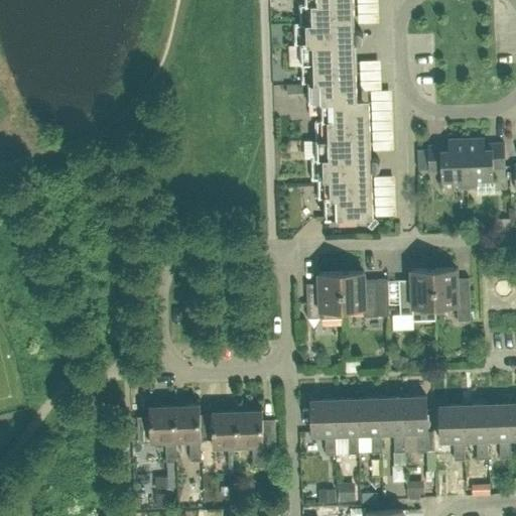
[(358,29),(357,29),(356,29),(349,29),(347,0),(304,0),(305,3),(299,3),(299,23),(293,23),(294,44),(300,44),(302,83),(308,83),(308,85),(308,93),(308,102),(320,102),(320,101),(351,100),(351,99),(350,59),(349,42),(356,42),(358,42),(359,41),(360,41),(361,41),(362,40),(362,39),(363,39),(363,38),(364,37),(364,36),(364,35),(364,34),(363,32),(362,31),(361,30),(360,30),(359,29),(358,29)]
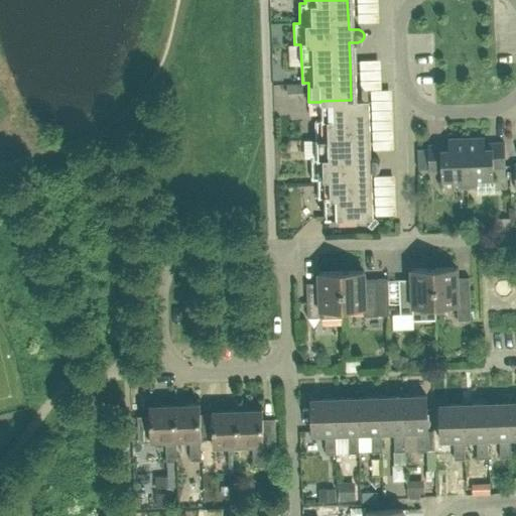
[(371,13),(370,0),(351,0),(352,14),(371,13)]
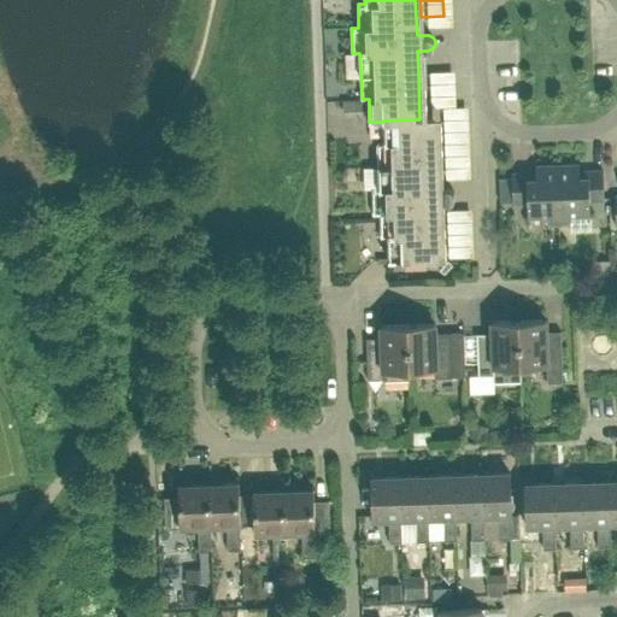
[(330,19),(330,36),(347,37),(347,21),(330,19)]
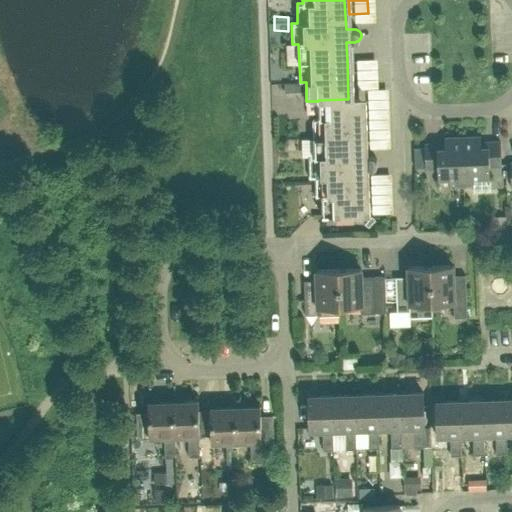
[(306,84),(284,85),(284,93),(306,92),(306,84)]
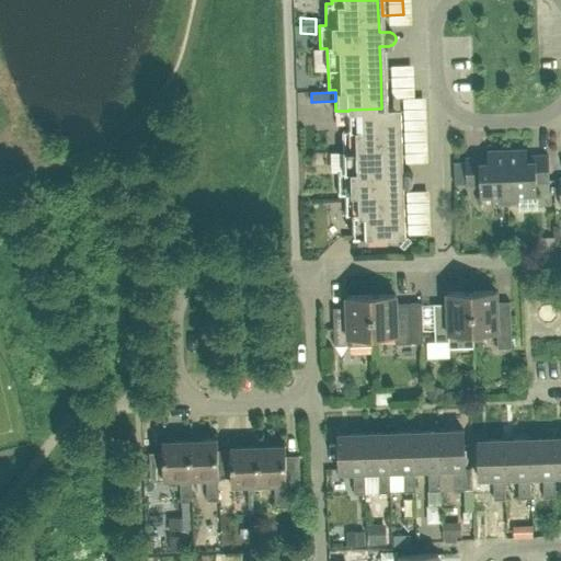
[(408,170),(407,170),(404,170),(397,170),(395,106),(388,106),(381,107),(381,109),(348,110),(348,111),(350,129),(343,129),(344,171),(338,172),(339,195),(345,195),(346,216),(353,216),(353,237),(392,236),(399,236),(398,184),(405,184),(407,184),(408,184),(409,183),(410,183),(411,182),(412,181),(413,180),(413,179),(413,178),(413,176),(413,175),(413,174),(412,173),(411,172),(411,171),(410,171),(409,170),(408,170)]
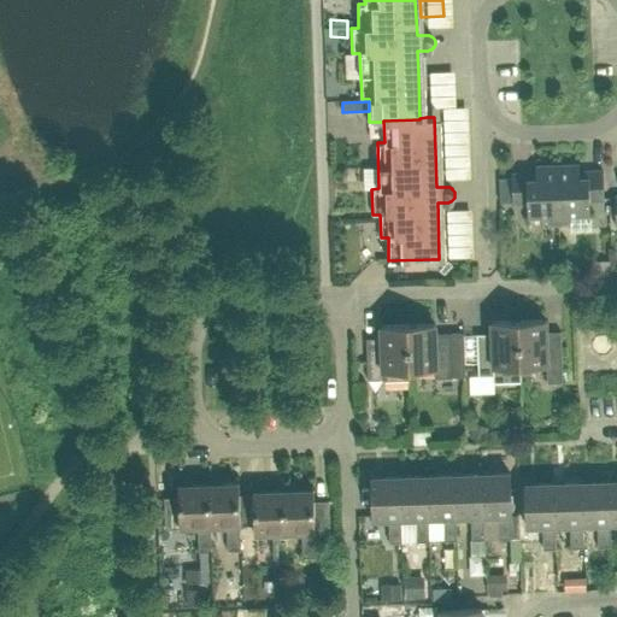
[(579,171),(579,164),(557,165),(559,224),(576,223),(576,230),(591,229),(589,201),(604,200),(603,170),(579,171)]
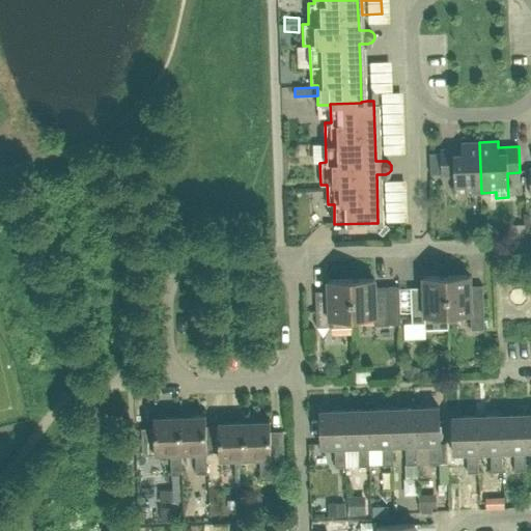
[(454,175),(454,187),(470,186),(471,193),(481,193),(479,142),(460,142),(460,148),(441,149),(441,175),(454,175)]
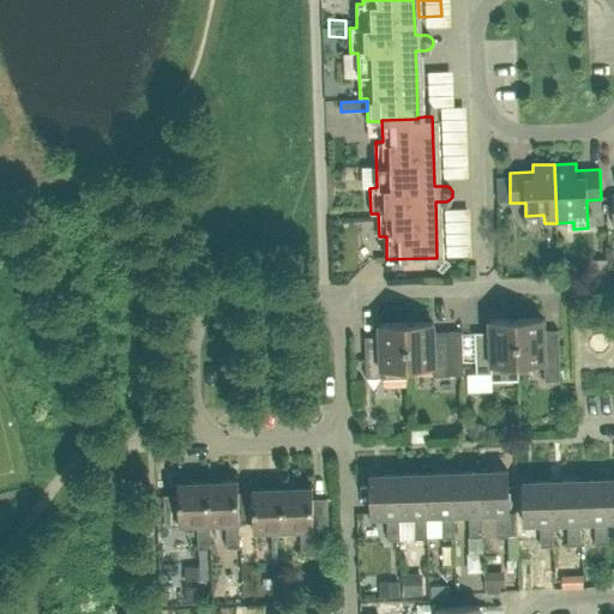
[(518,365),(545,363),(545,380),(560,380),(558,330),(543,330),(542,318),(516,319),(518,365)]
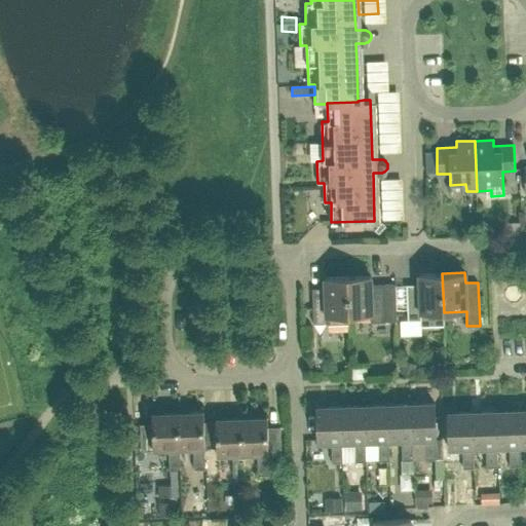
[(444,325),(444,312),(442,273),(419,273),(419,285),(407,285),(408,321),(420,320),(420,326),(444,325)]
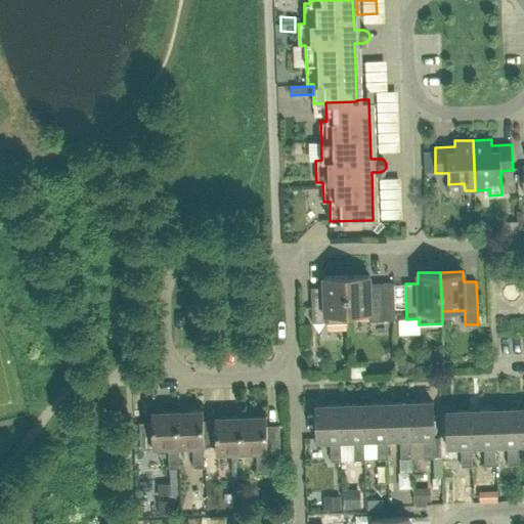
[(393,282),(369,284),(369,274),(346,275),(348,314),(369,313),(369,320),(395,320),(393,282)]
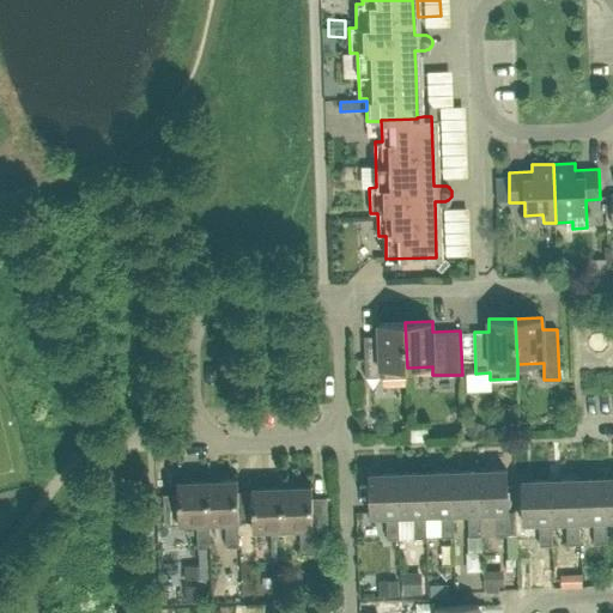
[(364,335),(365,377),(381,376),(381,378),(407,377),(407,368),(405,322),(378,323),(378,335),(364,335)]
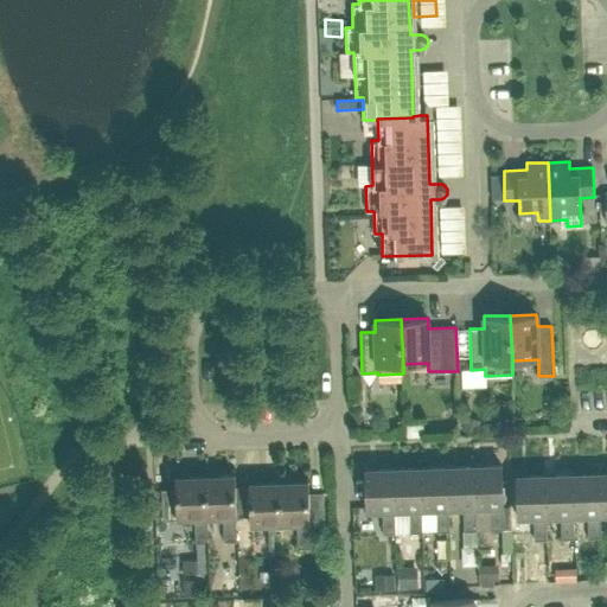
[(503,506),(502,465),(473,466),(475,508),(490,506),(491,530),(503,530),(503,506)]
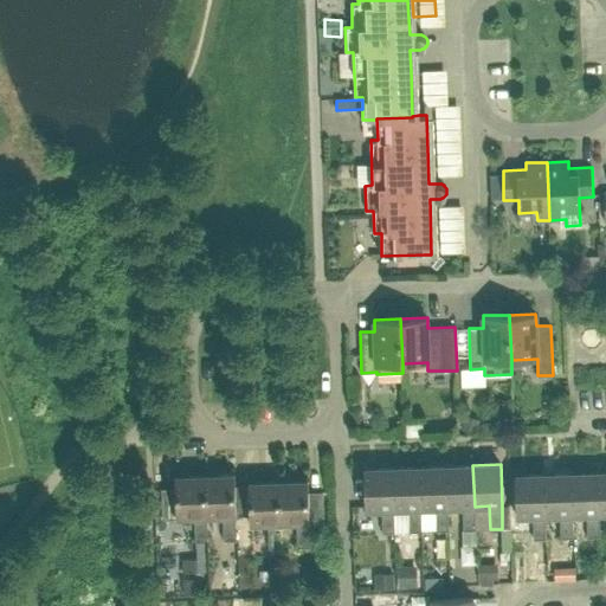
[(236,516),(234,487),(234,474),(217,475),(217,468),(211,468),(211,465),(204,466),(205,475),(206,517),(223,517),(224,541),(236,540),(234,516),(236,516)]
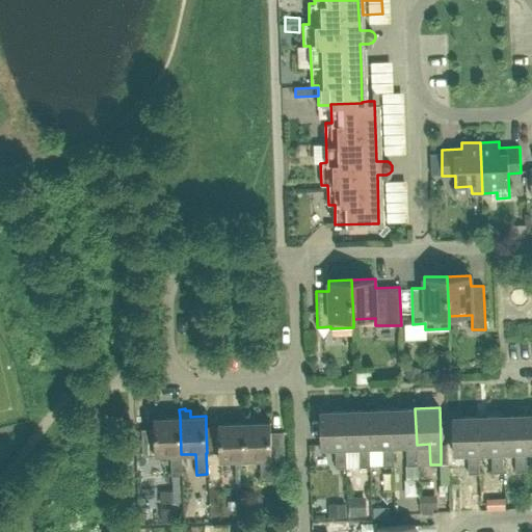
[(406,466),(418,464),(417,445),(415,408),(392,409),(393,446),(406,445),(406,466)]
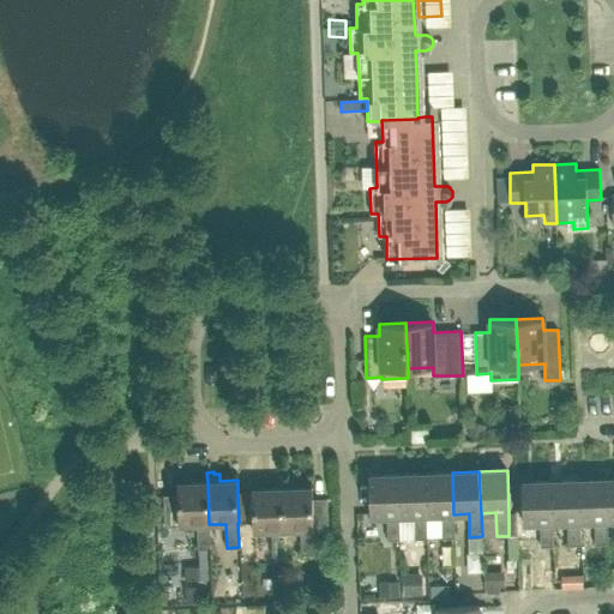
[(198,549),(210,548),(209,524),(208,481),(191,481),(191,475),(185,475),(185,473),(178,473),(179,482),(178,482),(178,494),(163,495),(164,525),(179,524),(179,525),(197,524),(198,549)]
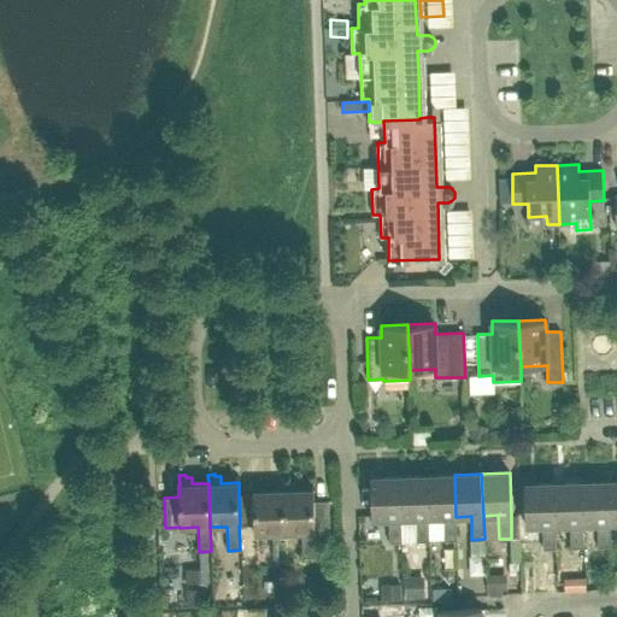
[(417,541),(429,541),(428,517),(427,475),(399,476),(401,518),(416,518),(417,541)]
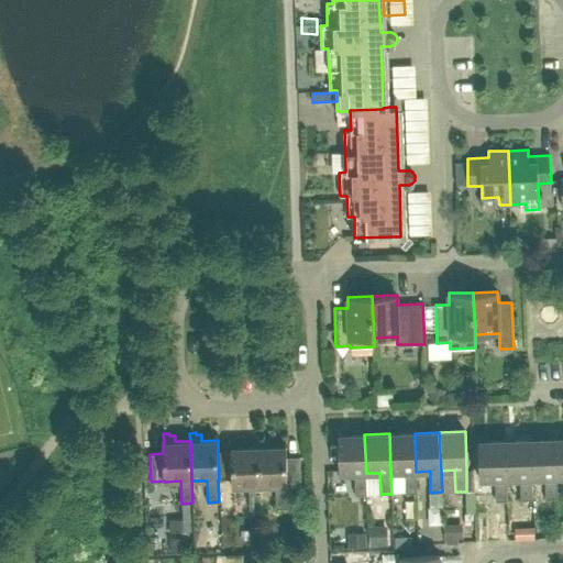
[(406,494),(417,493),(416,472),(415,433),(389,433),(390,472),(405,472),(406,494)]
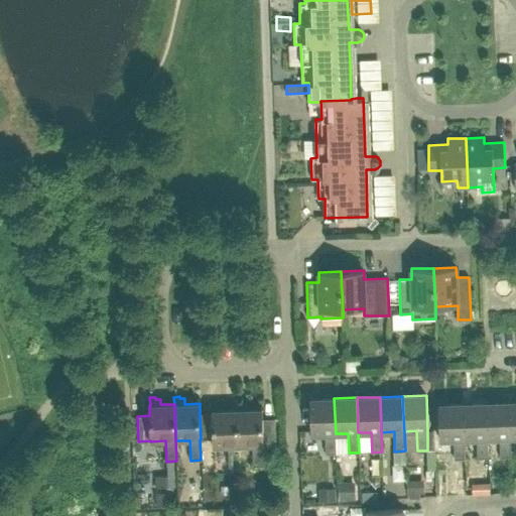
[(310,399),(311,434),(325,434),(326,454),(336,454),(336,433),(334,398),(310,399)]
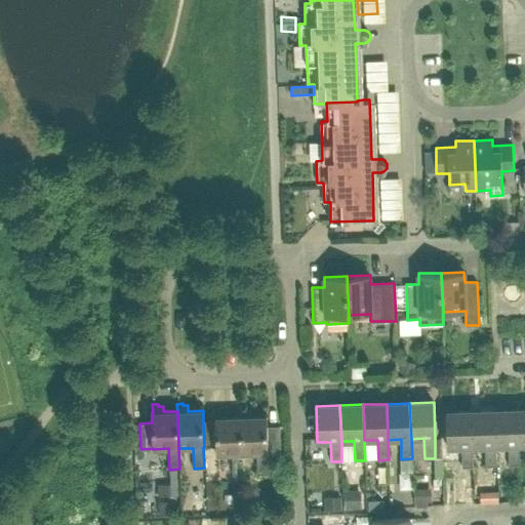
[(233,475),(243,475),(243,453),(242,453),(241,416),(227,417),(227,411),(221,412),(221,409),(215,410),(216,417),(215,417),(215,420),(203,421),(204,447),(216,446),(216,454),(232,454),(233,475)]
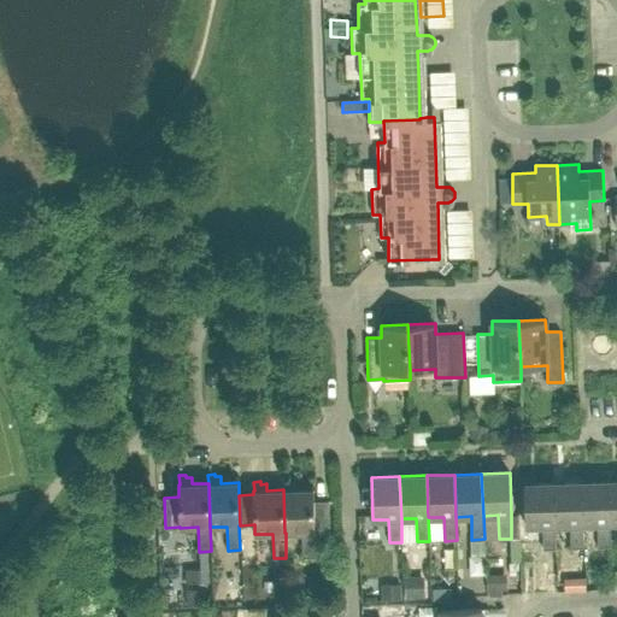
[(289,483),(289,481),(282,481),(283,489),(285,533),(286,533),(301,533),(303,557),(315,557),(315,532),(329,532),(328,500),(313,501),(313,488),(295,489),(295,482),(289,483)]
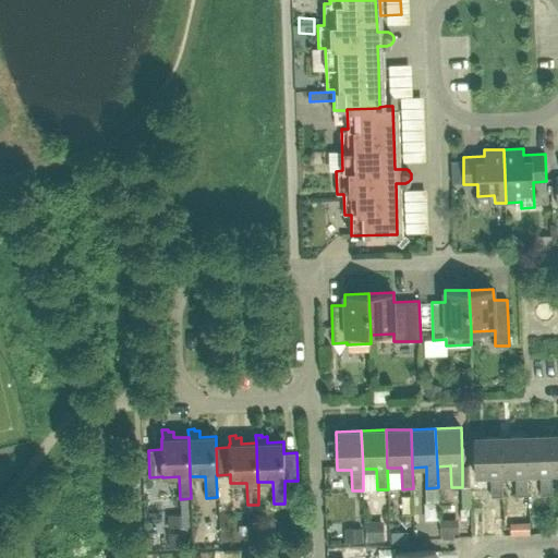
[(526,474),(540,473),(541,495),(552,495),(552,473),(550,473),(549,435),(525,436),(526,474)]
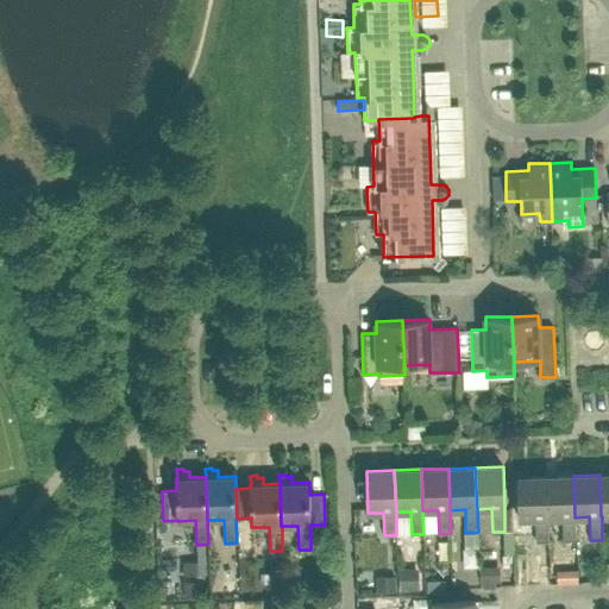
[(547,519),(563,518),(563,541),(576,540),(575,518),(573,476),(546,477),(547,519)]
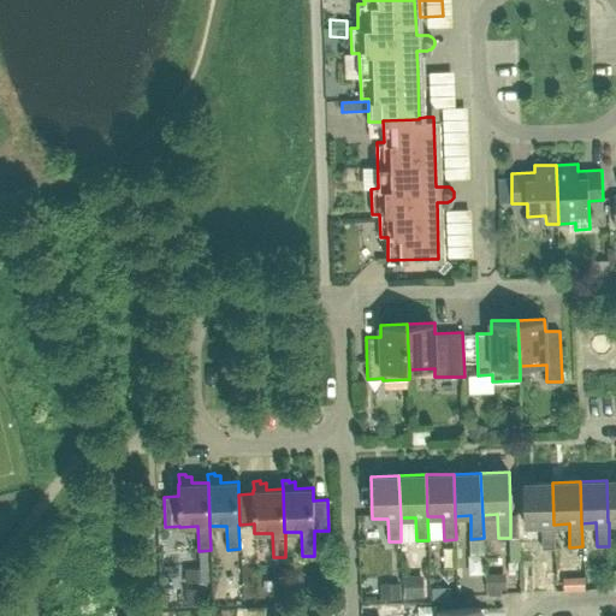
[(523,483),(525,526),(542,525),(543,549),(555,548),(554,525),(552,483),(523,483)]
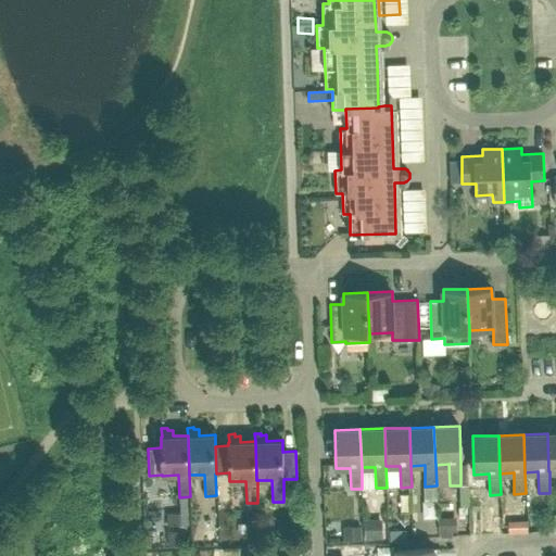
[(459,507),(459,522),(472,523),(474,507),(459,507)]
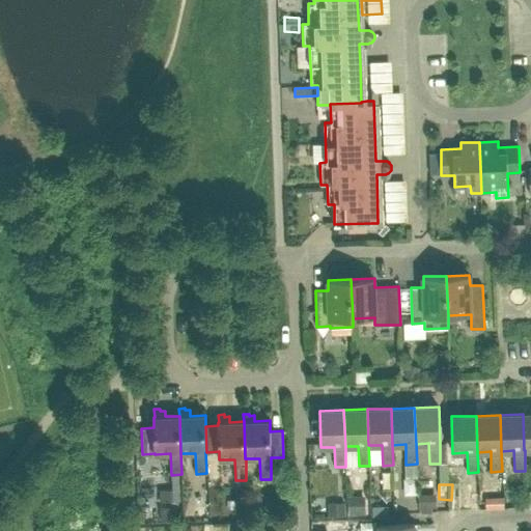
[(170,502),(170,490),(157,491),(157,503),(170,502)]
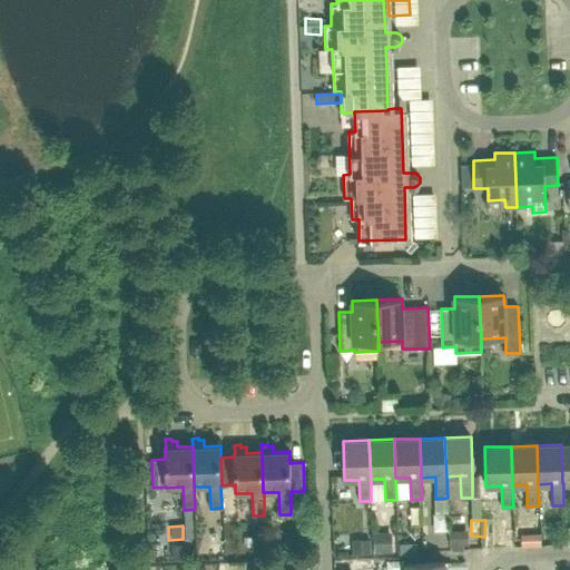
[(448,530),(448,546),(463,546),(463,530),(448,530)]
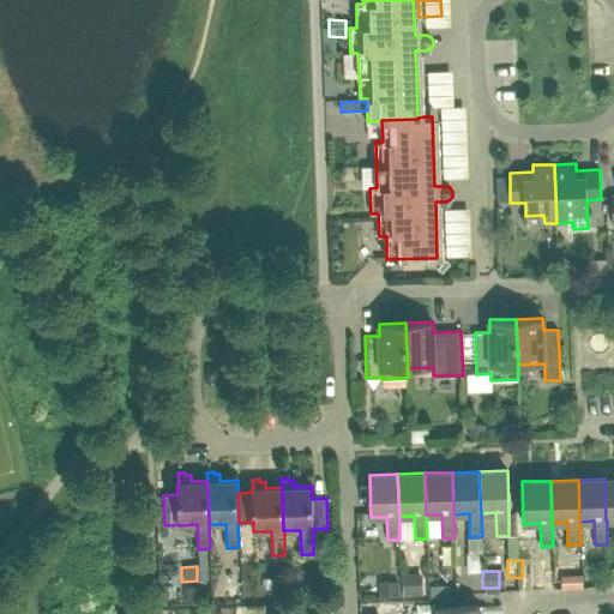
[(581,576),(560,576),(560,589),(582,588),(581,576)]
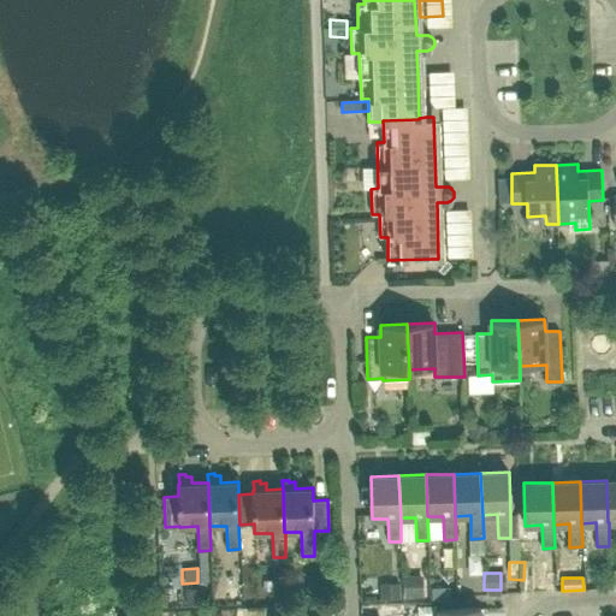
[(403,597),(421,597),(421,581),(403,581),(403,597)]
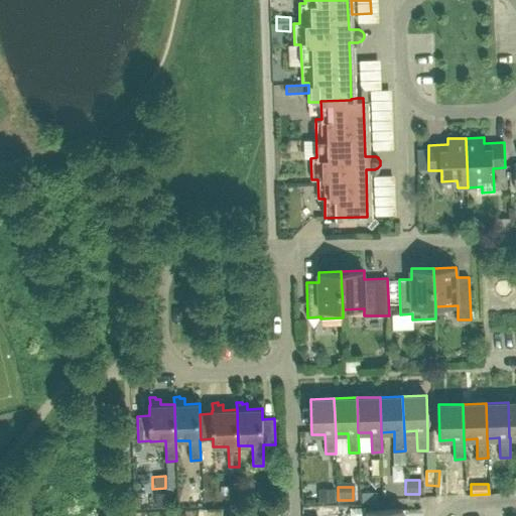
[(317,502),(334,502),(334,489),(317,489),(317,502)]
